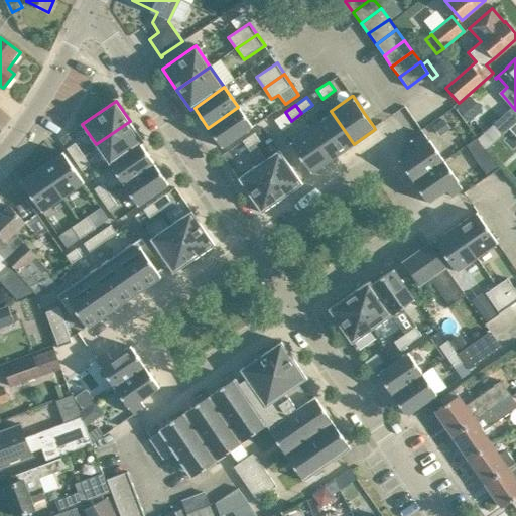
[(252,128),(238,107),(208,128),(222,148),(252,128)]
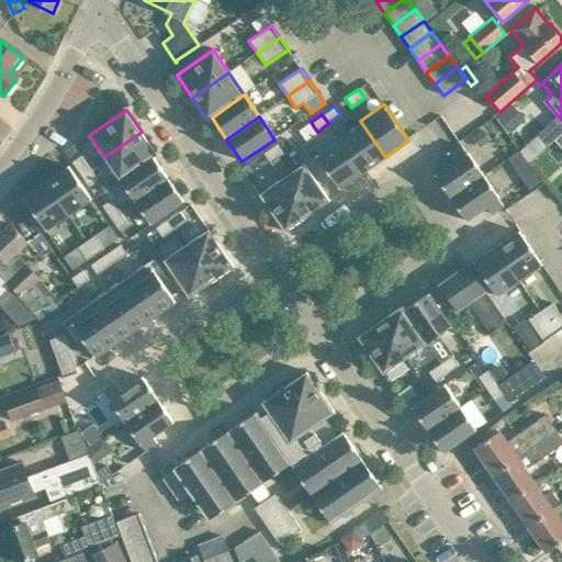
[(362,172),(385,157),(360,121),(337,136),(362,172)]
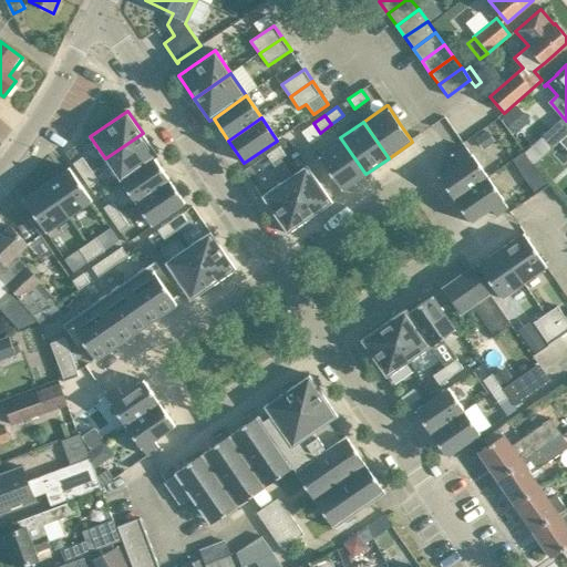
[(158,156),(143,133),(105,158),(121,182),(155,158),(158,156)]
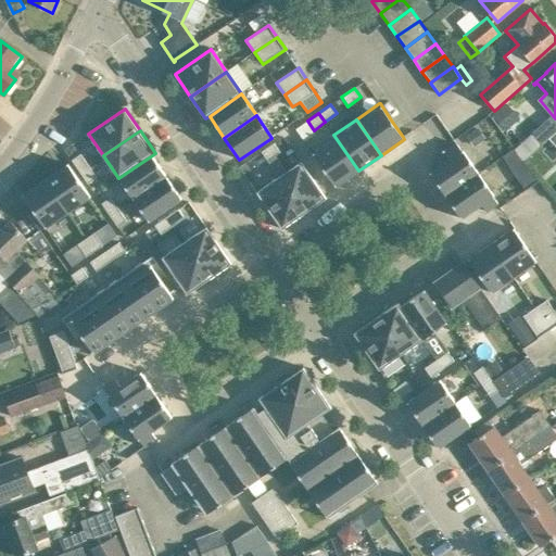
[(311,151),(323,168),(335,187),(358,171),(333,135),(311,151)]
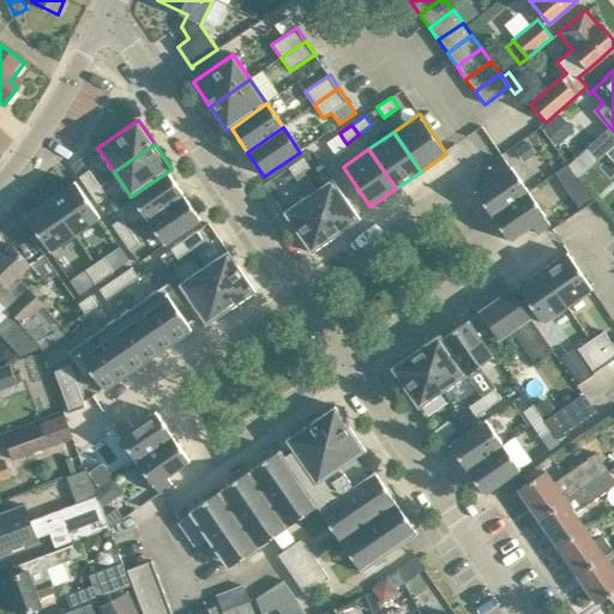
[(302,160),(289,168),(295,178),(309,169),(302,160)]
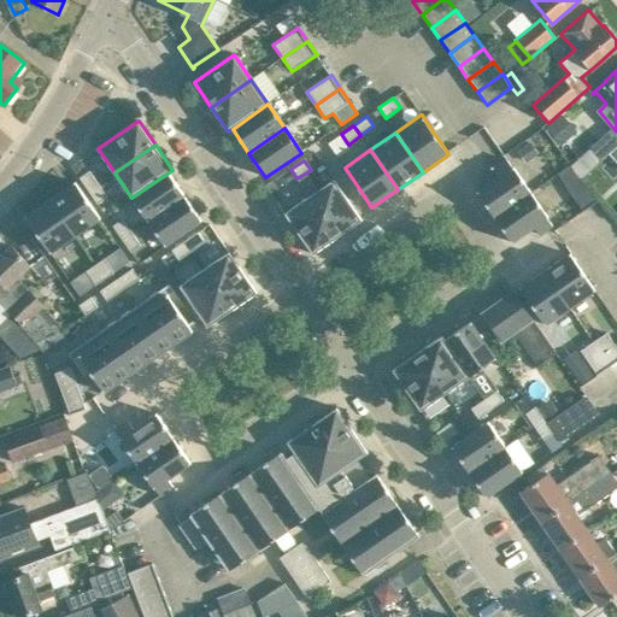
[(477,192),(494,217),(532,192),(513,166),(512,168),(507,160),(494,169),(500,177),(477,192)]
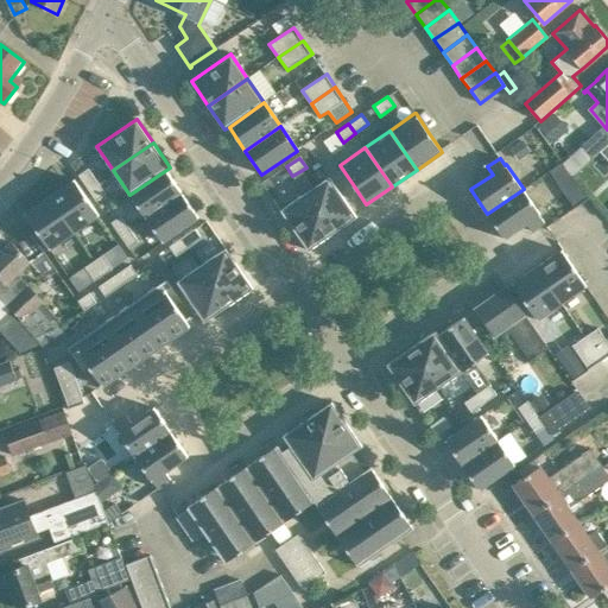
[(80,176),(88,188),(97,182),(88,169),(78,175),(80,176)]
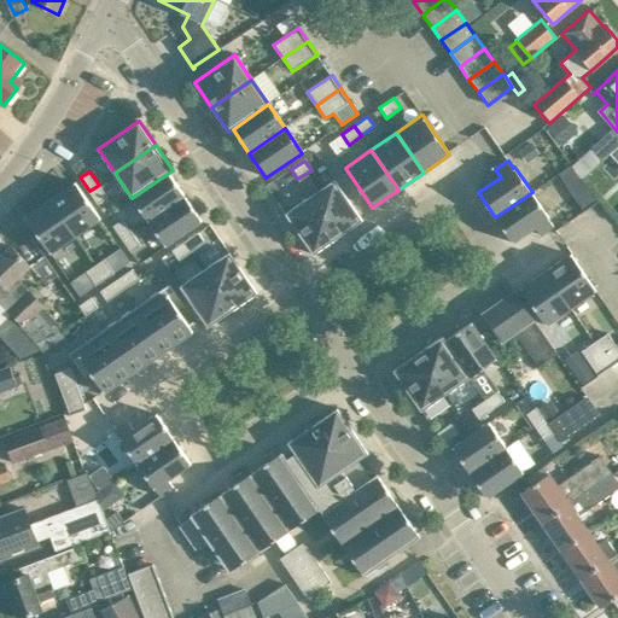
[(186,197),(169,173),(132,198),(149,222),(186,197)]
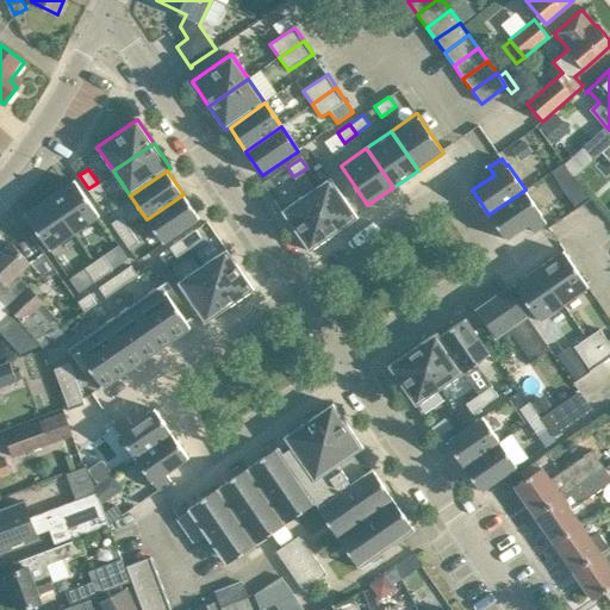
[(306,194),(334,235),(358,218),(355,213),(330,178),(306,194)]
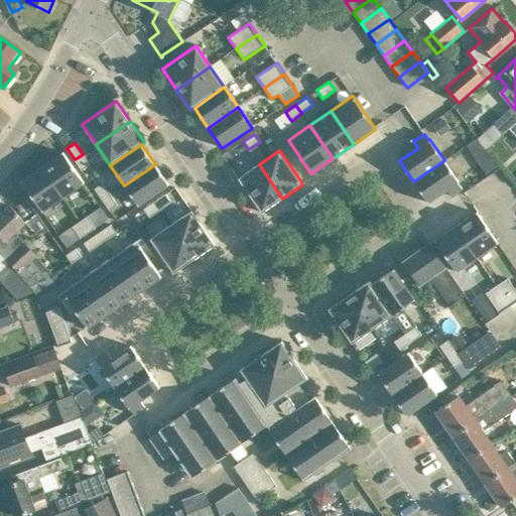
[(62,152),(41,166),(62,198),(84,182),(62,152)]
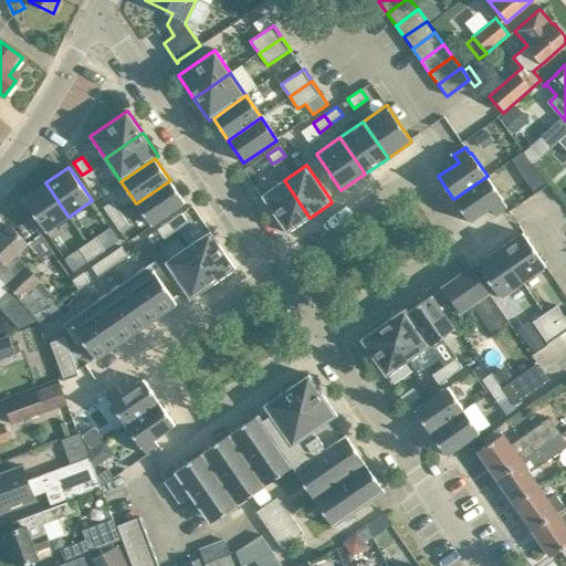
[(98,180),(91,169),(82,175),(90,187),(98,180)]
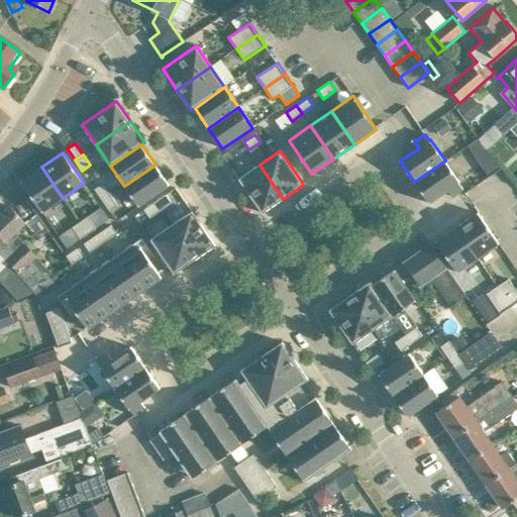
[(480,163),(489,177),(501,169),(491,156),(480,163)]
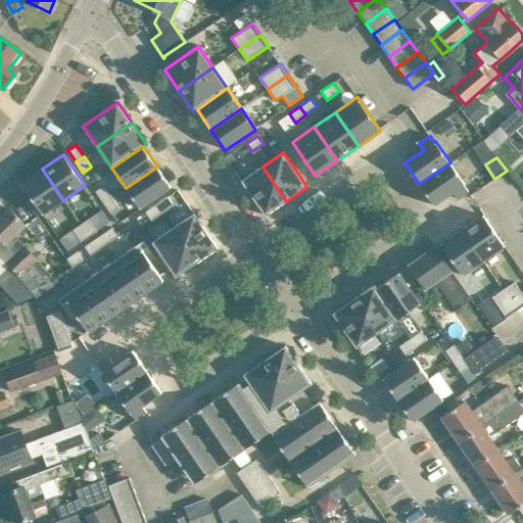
[(465,184),(450,162),(419,184),(432,205),(452,192),(457,199),(467,191),(464,185),(465,184)]
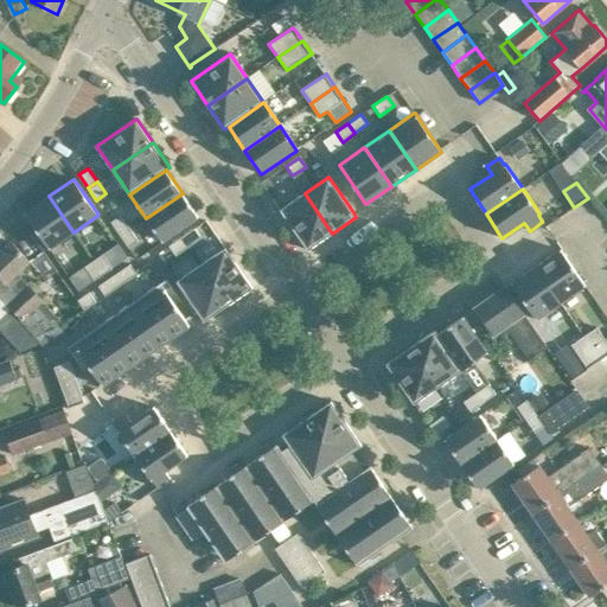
[(183,193),(146,218),(163,242),(198,217),(183,193)]
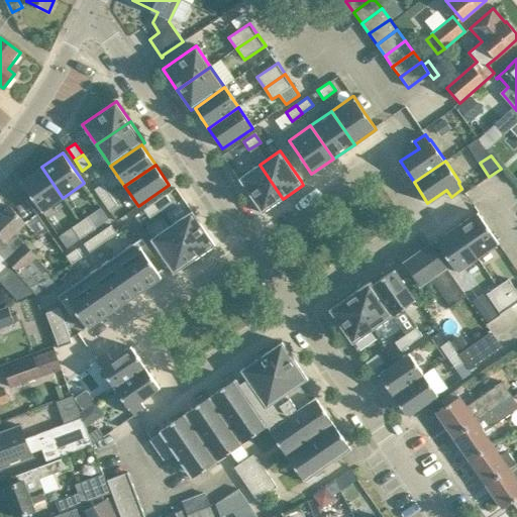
[(262,213),(283,199),(260,165),(238,179),(262,213)]
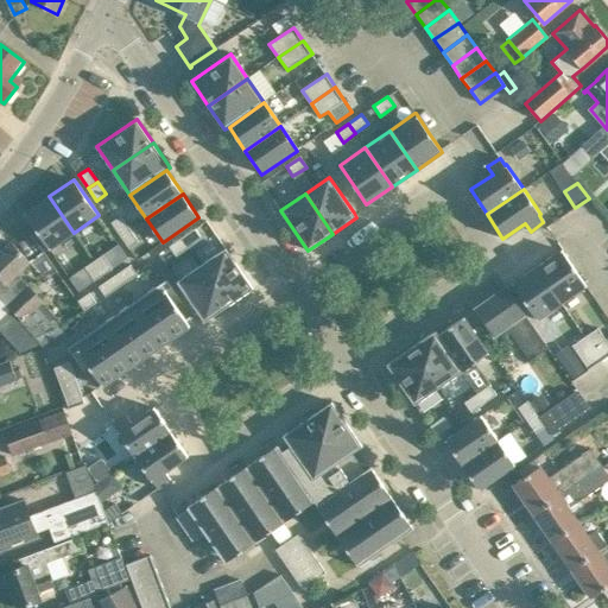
[(49,196),(25,214),(49,249),(74,233),(49,196)]
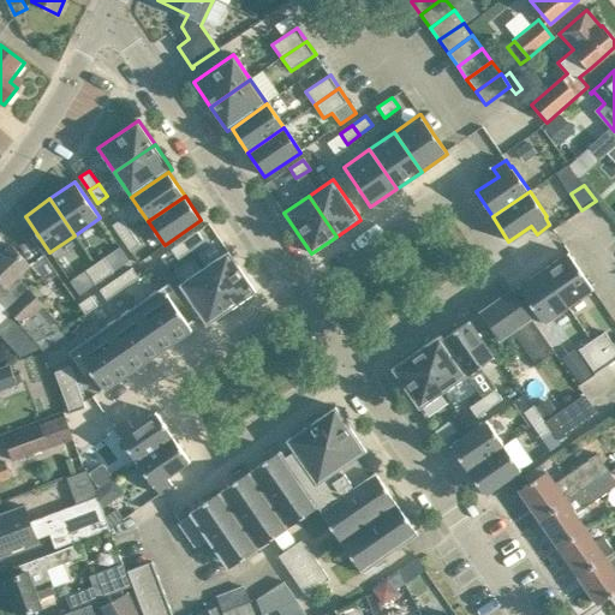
[(121,238),(131,231),(123,219),(113,225),(121,238)]
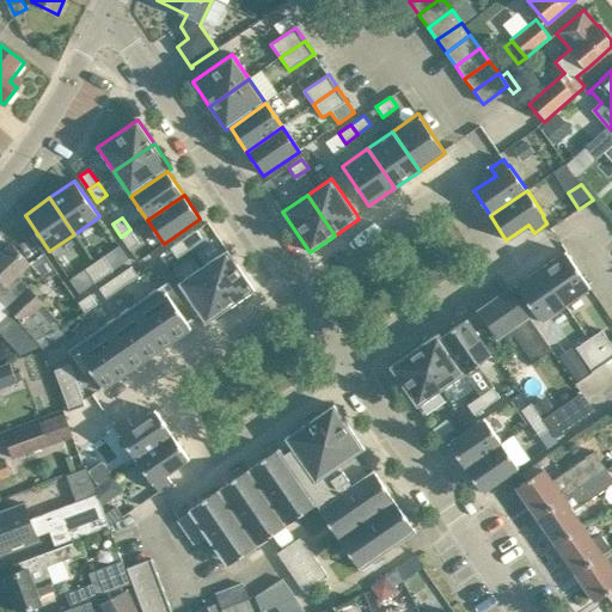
[(130,230),(121,237),(130,250),(140,243),(130,230)]
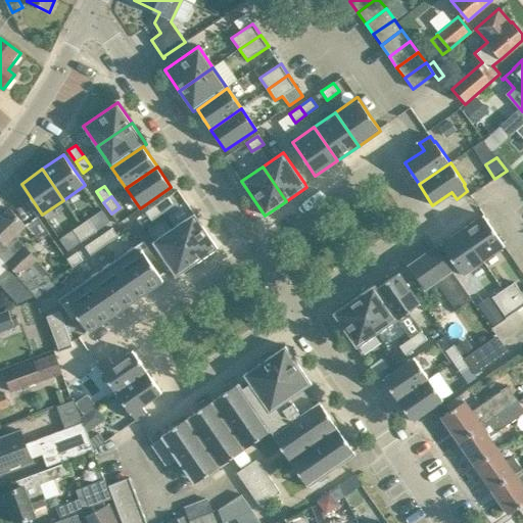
[(168,197),(157,204),(162,212),(174,205),(168,197)]
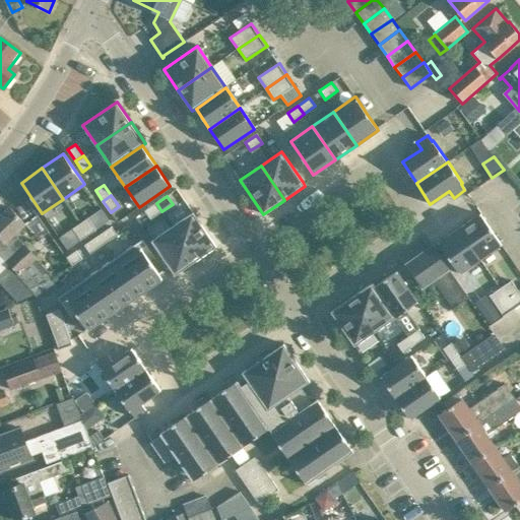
[(150,219),(161,211),(156,203),(145,210),(150,219)]
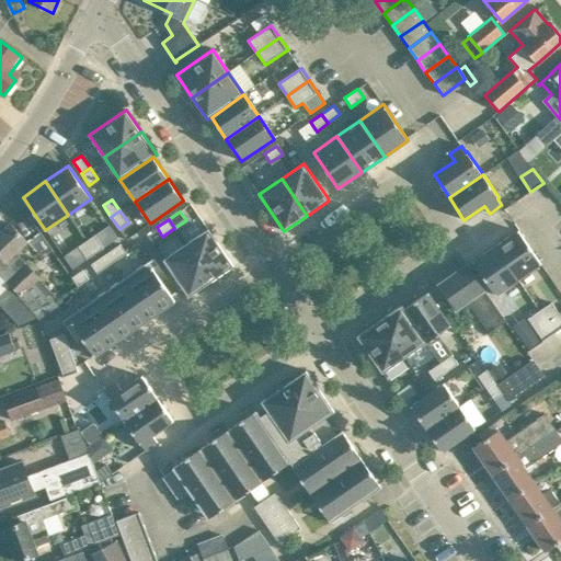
[(0,273),(0,274),(0,273),(0,275),(41,318),(41,320),(60,311),(57,300),(58,300),(57,297),(15,253),(27,242),(10,224),(0,232),(0,273)]
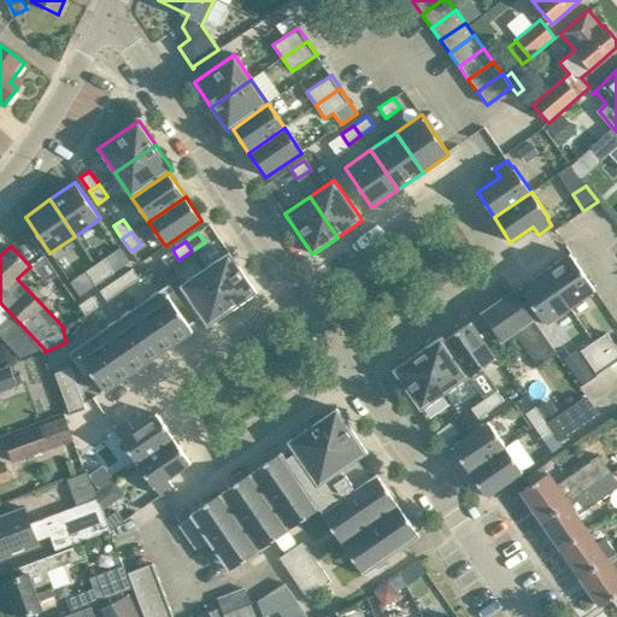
[(229,252),(205,269),(233,310),(257,293),(229,252)]
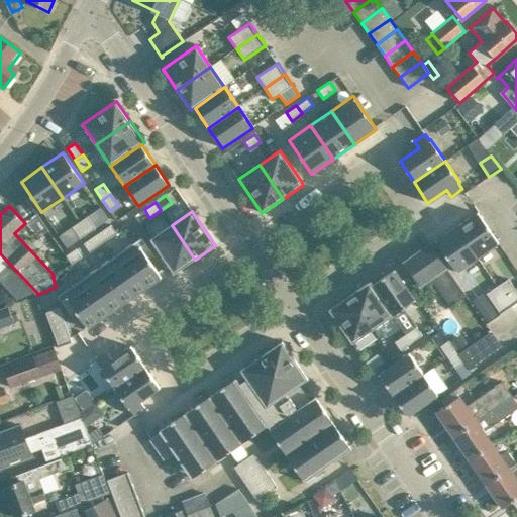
[(478,213),(456,227),(478,257),(499,243),(478,213)]
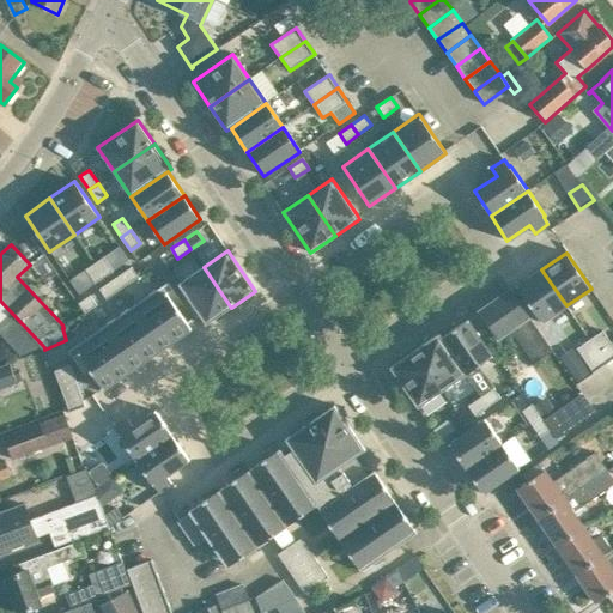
[(56,271),(44,254),(31,265),(44,279),(56,271)]
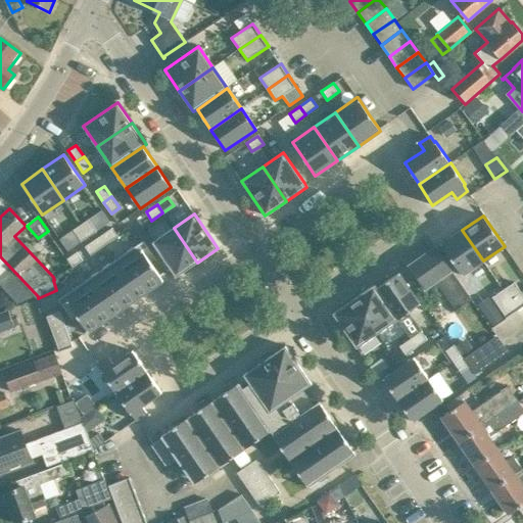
[(89,220),(81,226),(89,236),(96,231),(89,220)]
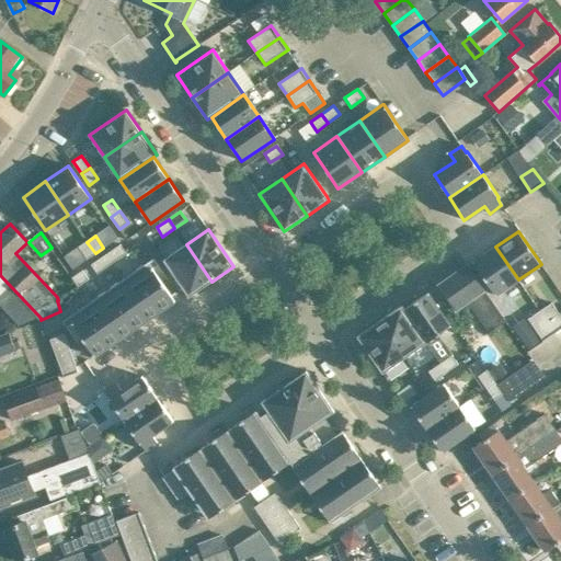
[(95,253),(87,242),(79,248),(87,260),(95,253)]
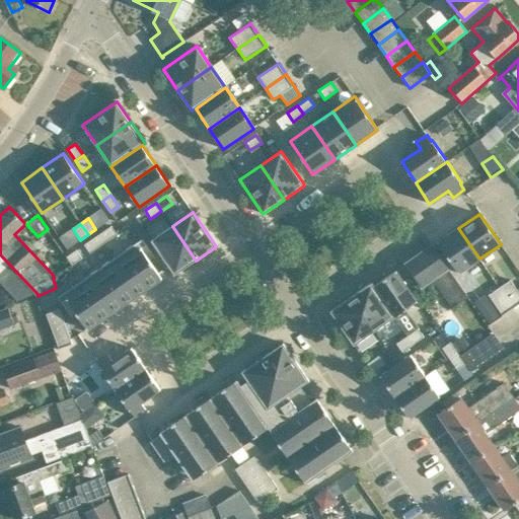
[(97,235),(103,243),(117,234),(112,225),(97,235)]
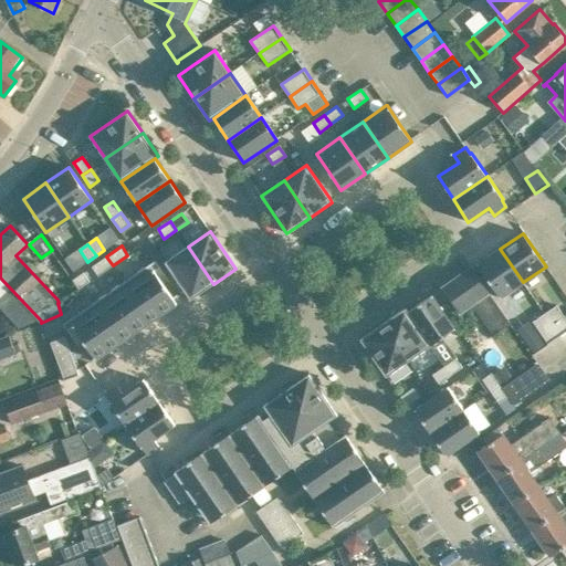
[(190,300),(213,284),(188,247),(165,262),(185,291),(190,300)]
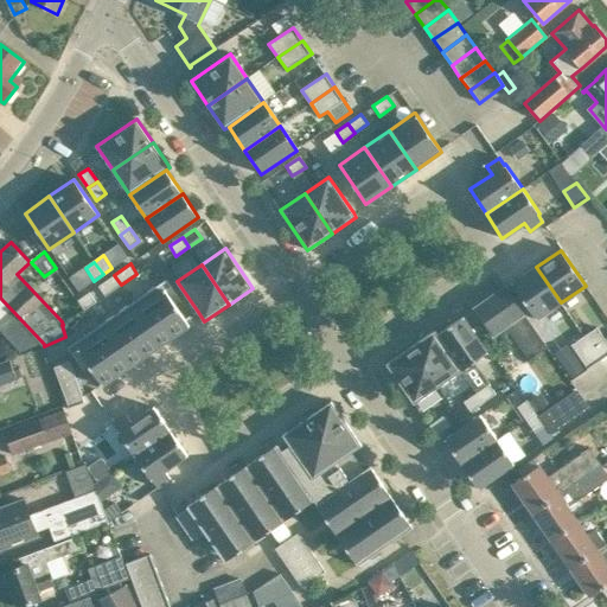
[(561,302),(536,267),(511,283),(536,320),(561,302)]
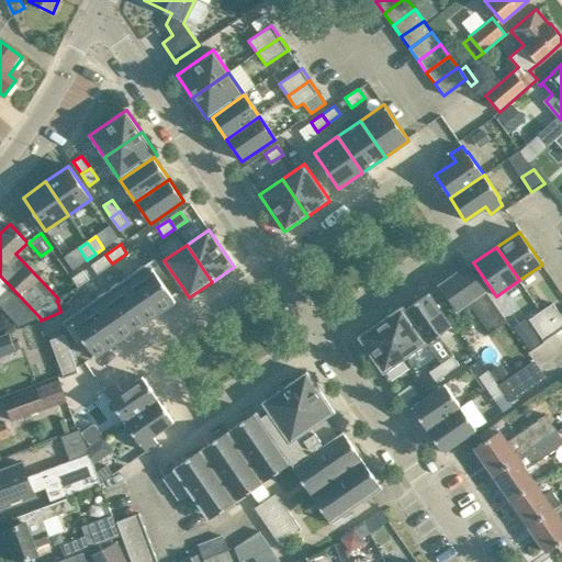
[(97,273),(112,263),(105,255),(91,265),(97,273)]
